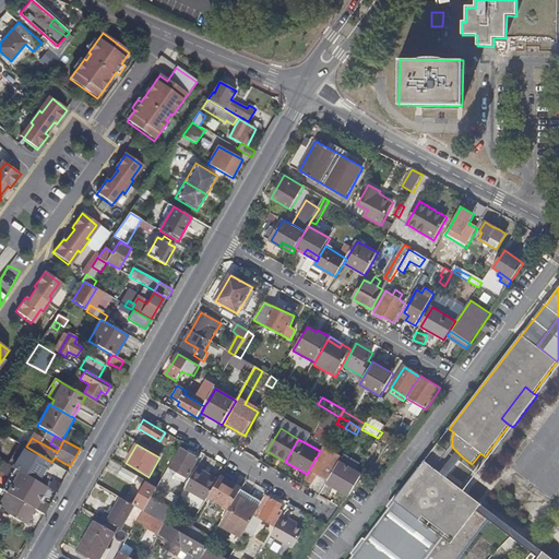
[(323,447),(320,451),(307,474),(304,480),(312,485),(319,476),(328,482),(329,480),(340,462),(342,458),(323,447)]
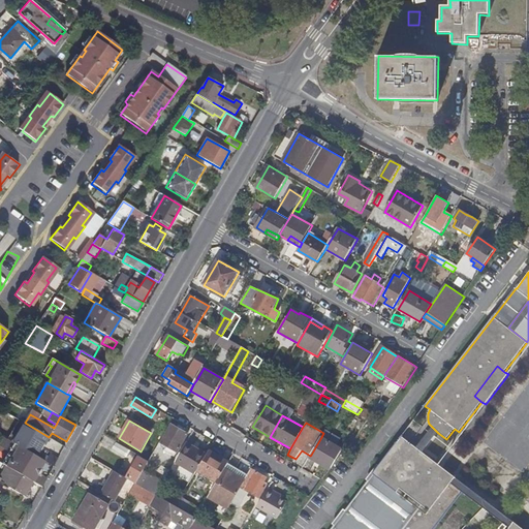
[(50,438),(25,424),(14,442),(35,455),(42,442),(45,444),(50,438)]
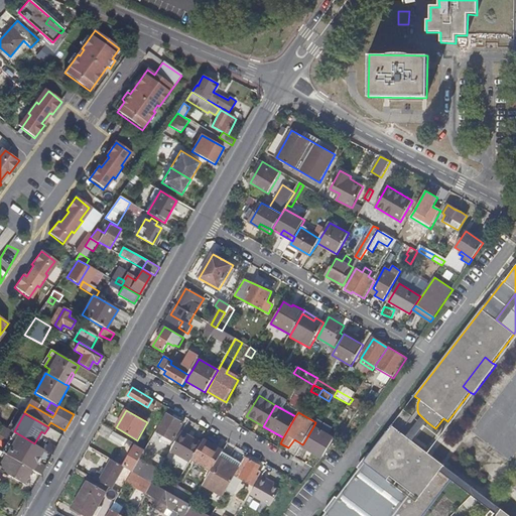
[(183,423),(167,414),(156,432),(162,435),(160,440),(171,446),(183,423)]
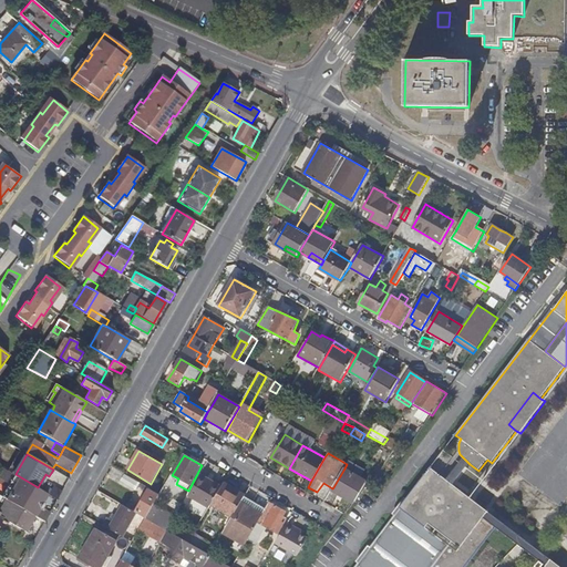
[(470,464),(463,457),(446,481),(453,485),(470,464)]
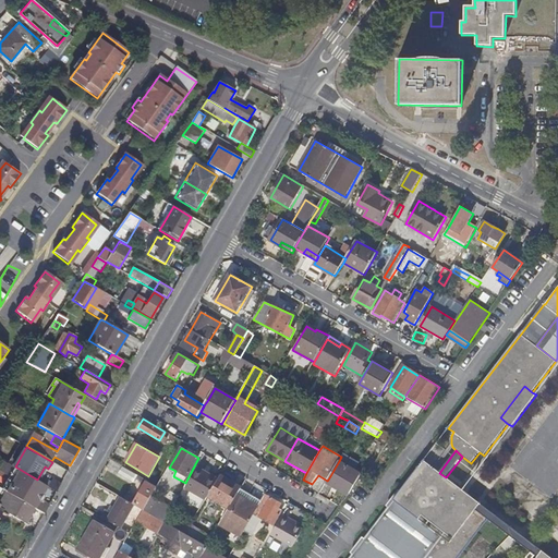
[(550,557),(542,552),(537,557),(536,557),(458,557),(488,520),(493,513),(446,477),(439,473),(423,460),(349,557),(550,557)]
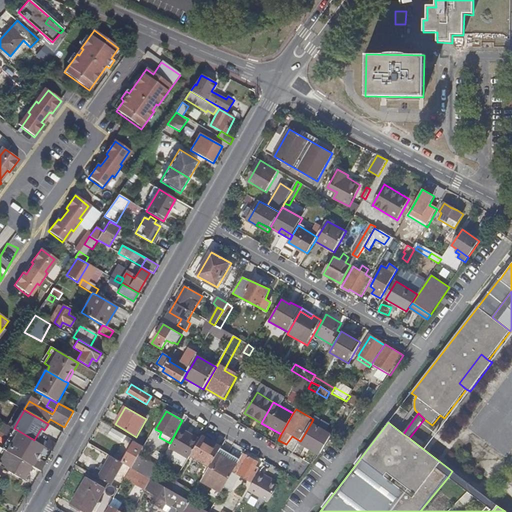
[(331,435),(311,423),(301,440),(321,452),(331,435)]
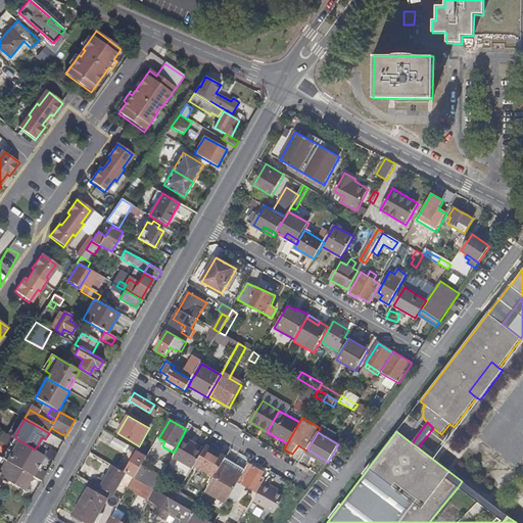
[(59,439),(49,433),(45,439),(55,445),(59,439)]
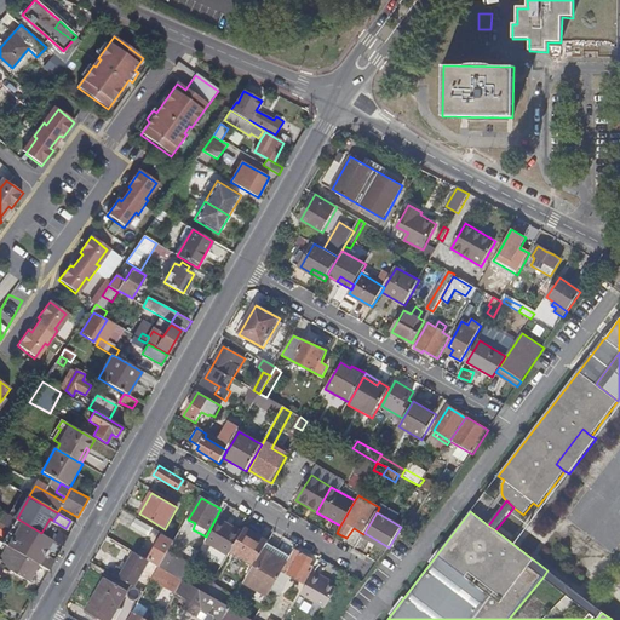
[(137,518),(132,527),(149,537),(151,533),(160,538),(161,534),(153,529),(154,528),(137,518)]
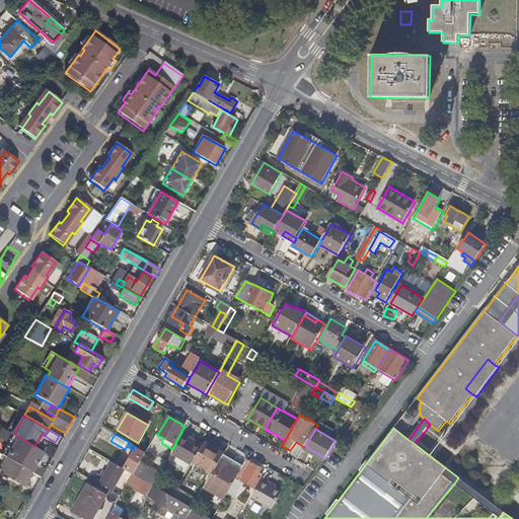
[(163,438),(157,435),(149,449),(157,454),(160,449),(158,448),(161,443),(163,438)]
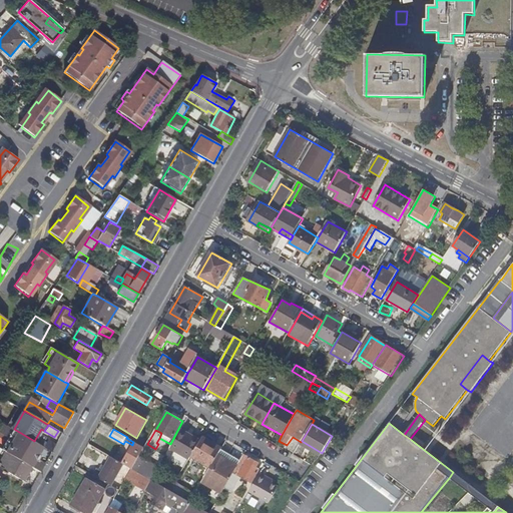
[(200,441),(181,430),(170,449),(189,460),(191,457),(200,441)]
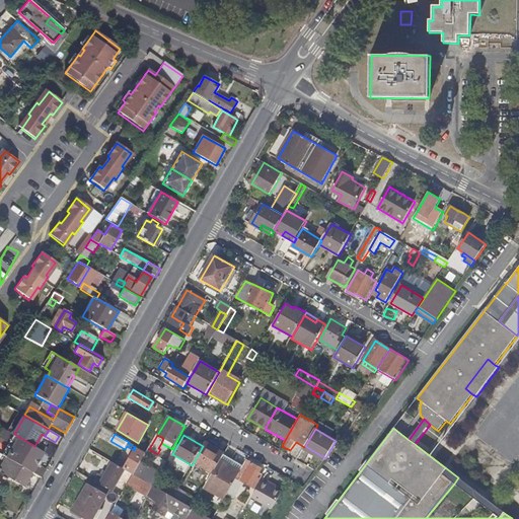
[(14,436),(13,439),(25,446),(26,443),(14,436)]
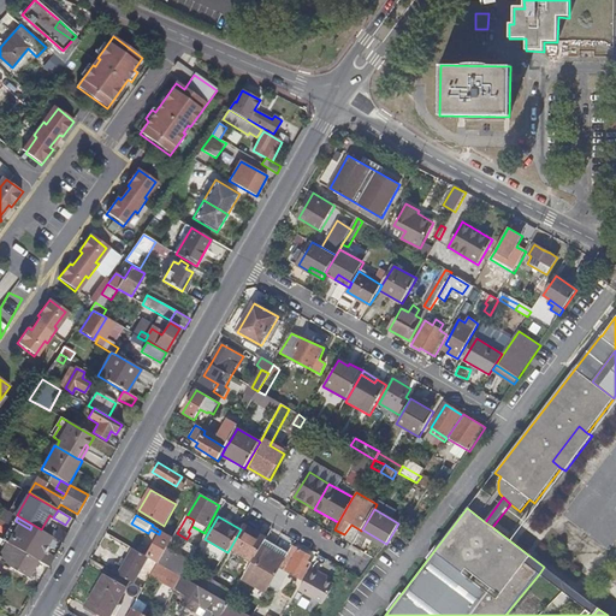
[(16,521),(4,542),(7,544),(39,561),(48,567),(54,558),(43,552),(52,538),(31,526),(30,529),(16,521)]
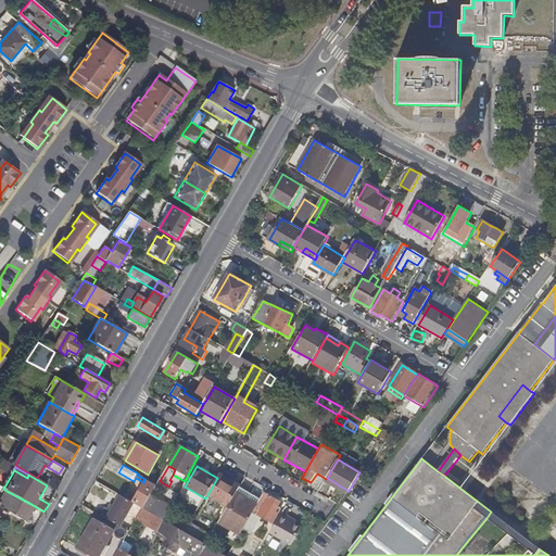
[(220,474),(217,478),(207,495),(228,508),(237,493),(241,487),(220,474)]
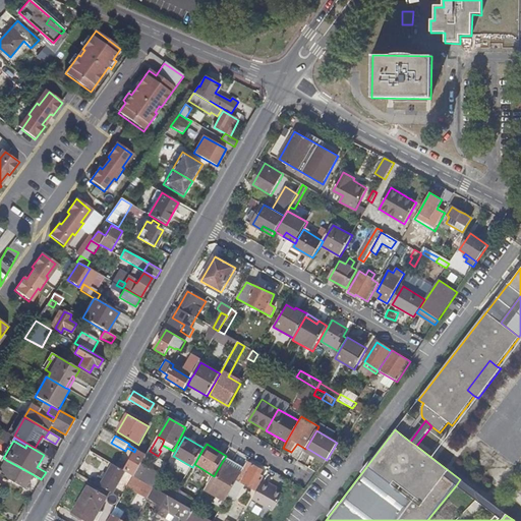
[(305,449),(304,451),(325,463),(327,460),(306,448),(305,449)]
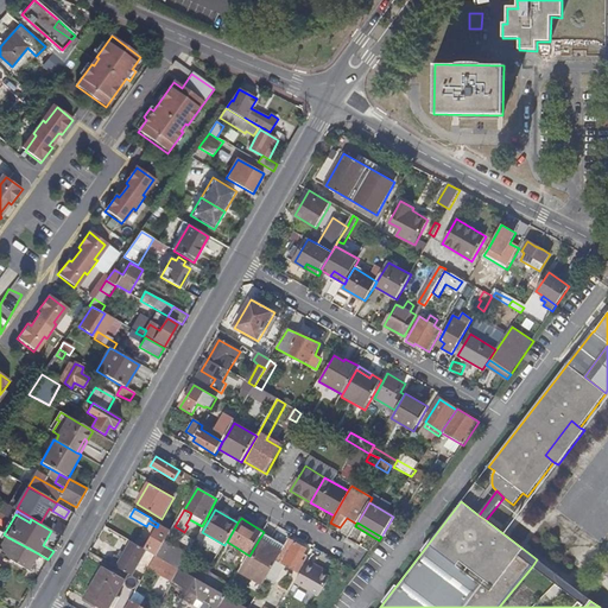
[(171,532),(160,525),(145,550),(147,551),(157,557),(171,532)]
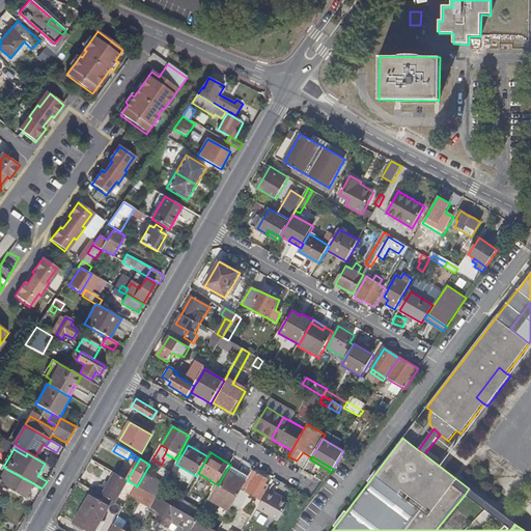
[(6,469),(0,479),(0,484),(2,485),(24,498),(33,483),(6,469)]
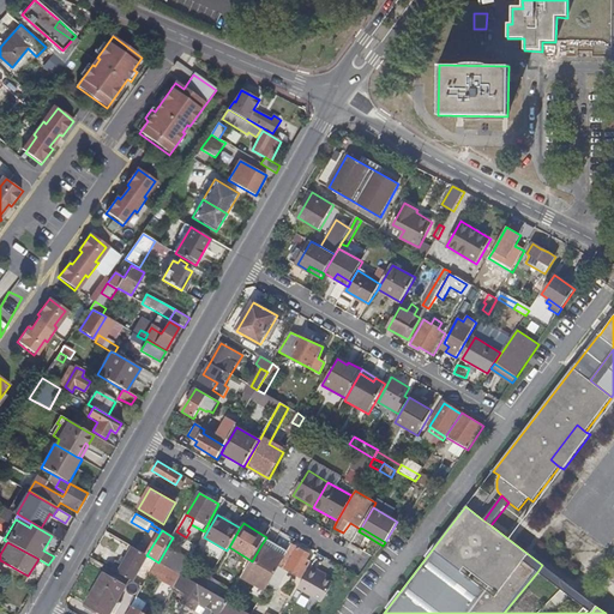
[(262,545),(252,561),(242,578),(265,593),(269,585),(284,558),(262,545)]
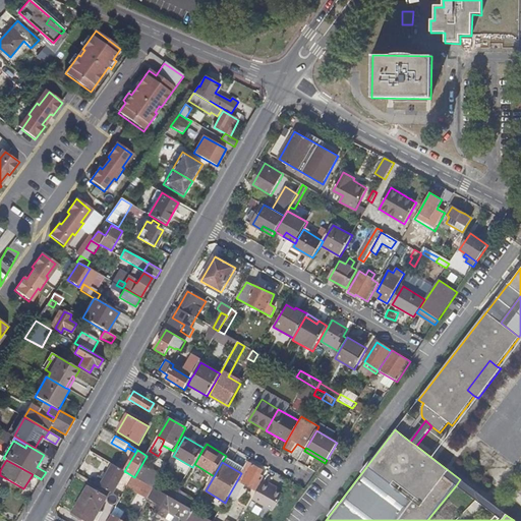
[(248,462),(241,473),(228,497),(235,501),(244,484),(255,491),(264,477),(261,475),(264,471),(248,462)]
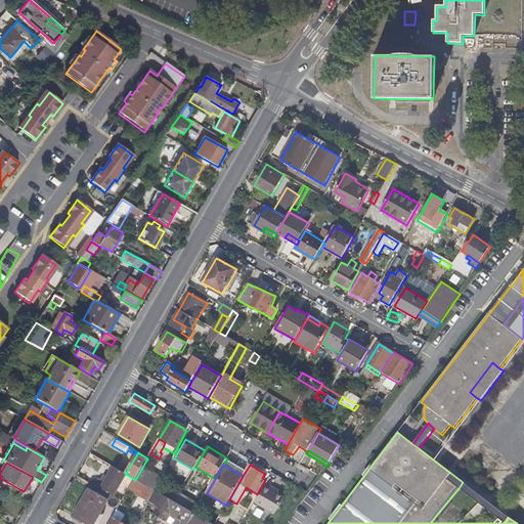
[(114,467),(107,477),(104,482),(101,480),(100,480),(96,487),(114,497),(127,475),(125,474),(114,467)]
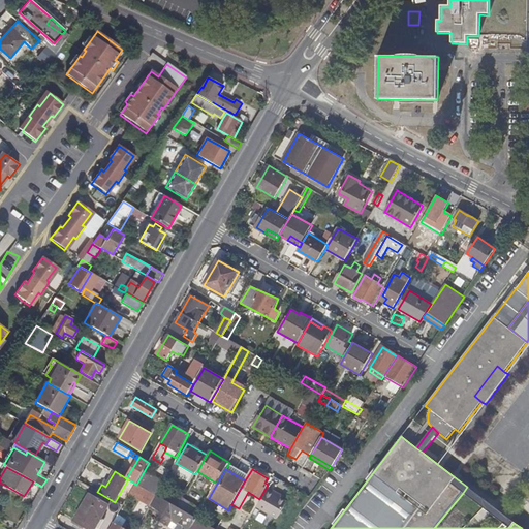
[(467,487),(463,493),(509,528),(514,523),(467,487)]
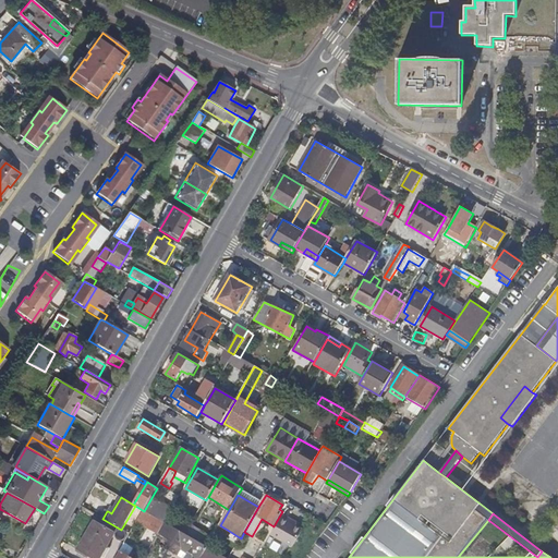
[(291,520),(283,516),(271,535),(292,547),(302,530),(296,526),(289,522),(291,520)]
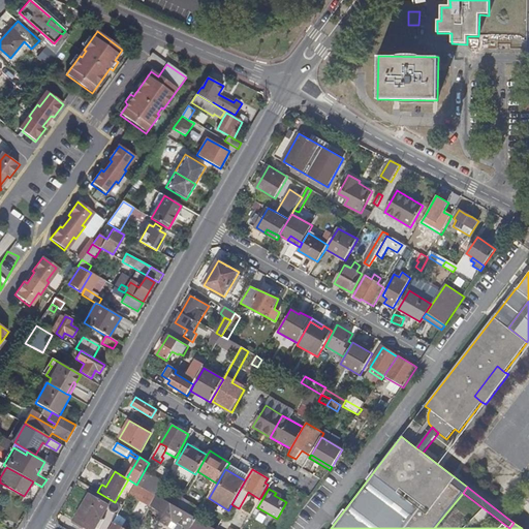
[(110,505),(89,494),(72,522),(85,528),(96,528),(98,527),(104,515),(110,505)]
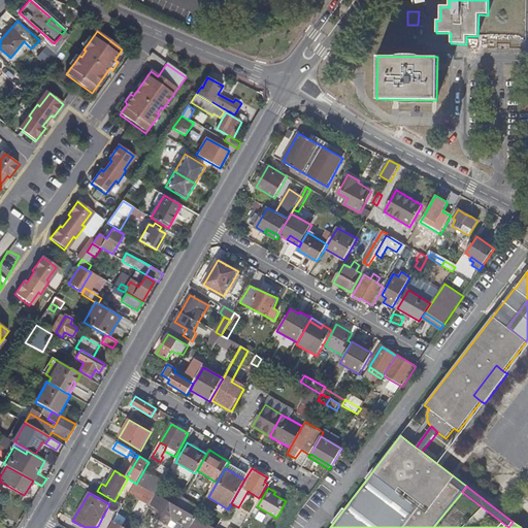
[(150,505),(156,508),(179,522),(175,527),(190,527),(197,518),(176,506),(156,494),(150,505)]
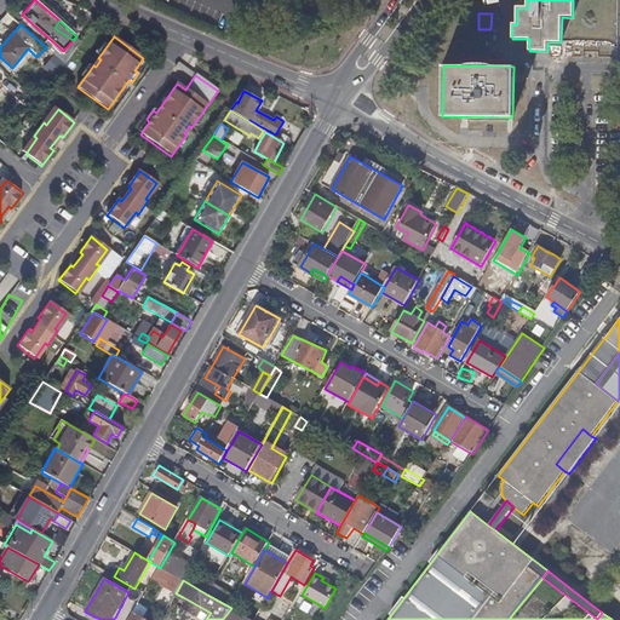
[(213,584),(207,595),(231,608),(237,597),(213,584)]
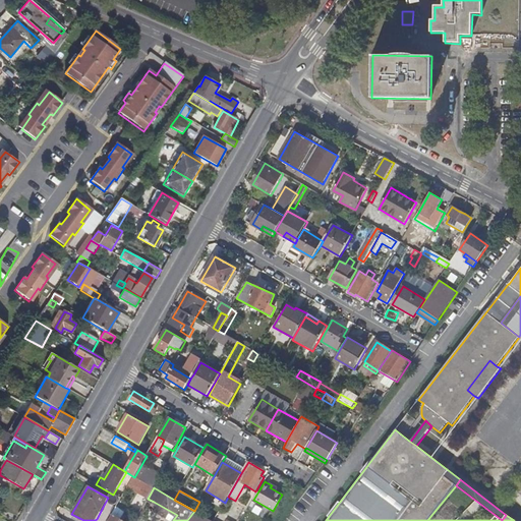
[(156,507),(154,513),(168,520),(173,520),(177,515),(154,502),(152,505),(156,507)]
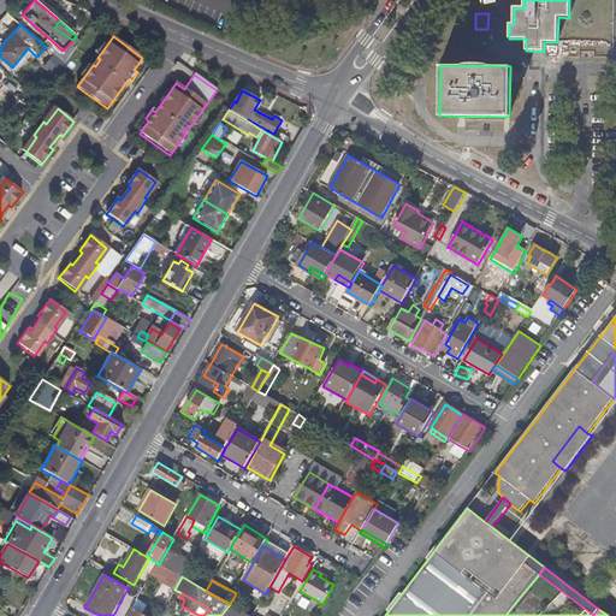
[(120,615),(128,603),(122,599),(114,614),(118,615),(120,615)]
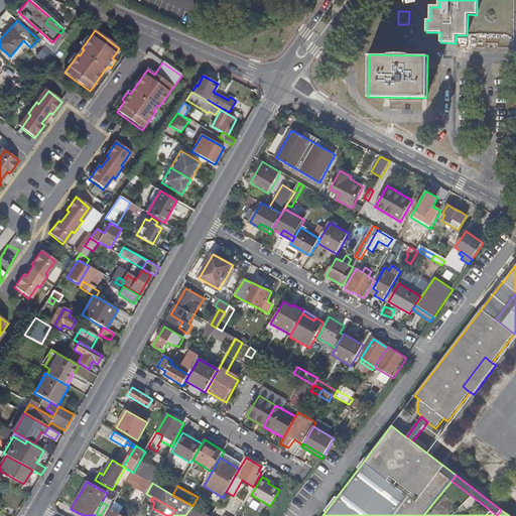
[(111,510),(112,511),(108,515),(120,515),(124,508),(115,503),(111,510)]
